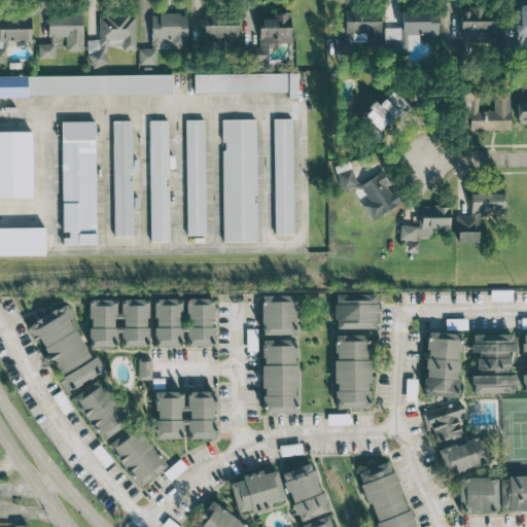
[(526,4),(518,4),(518,48),(526,48),(526,4)]
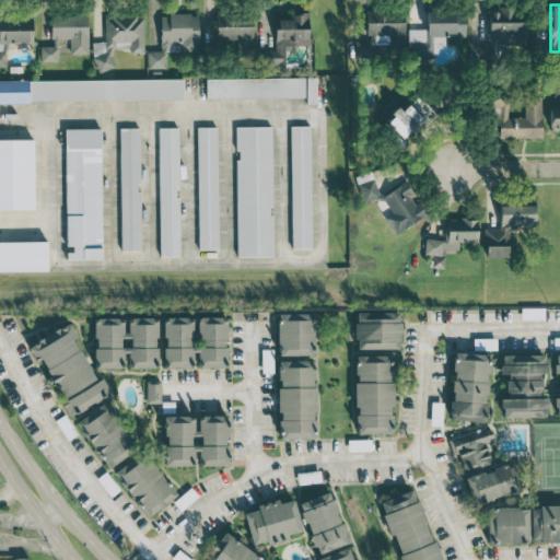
[(522,45),(522,8),(489,8),(489,42),(468,42),(468,58),(500,58),(500,45),(522,45)]
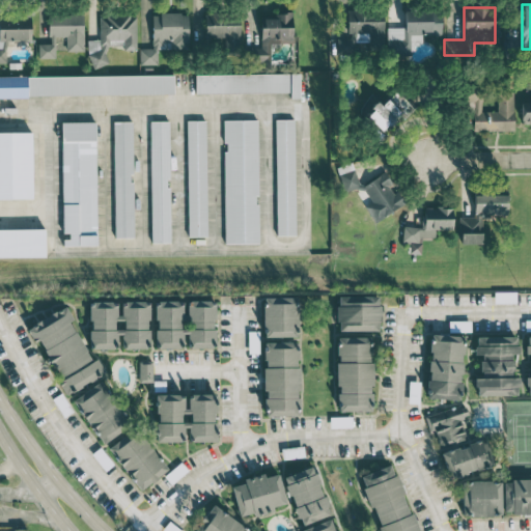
[(347,38),(337,38),(337,54),(356,54),(356,43),(370,43),(370,47),(384,47),(384,9),(347,8),(347,38)]
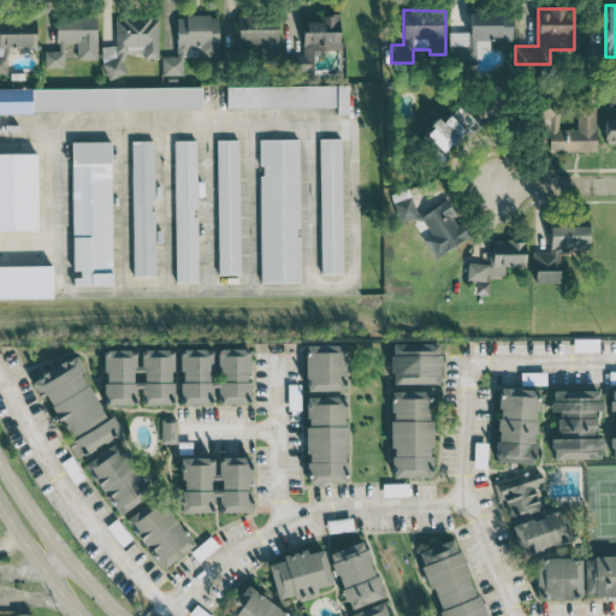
[(450,31),(450,63),(475,63),(475,40),(511,40),(511,12),(469,12),(469,31),(450,31)]
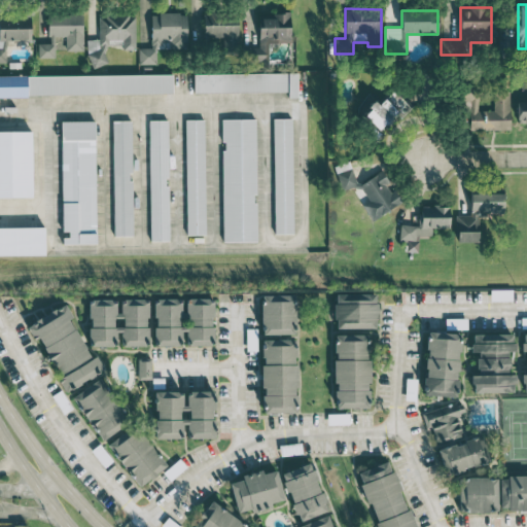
[(268,42),(290,43),(291,12),(277,12),(277,19),(257,18),(256,66),(268,66),(268,42)]
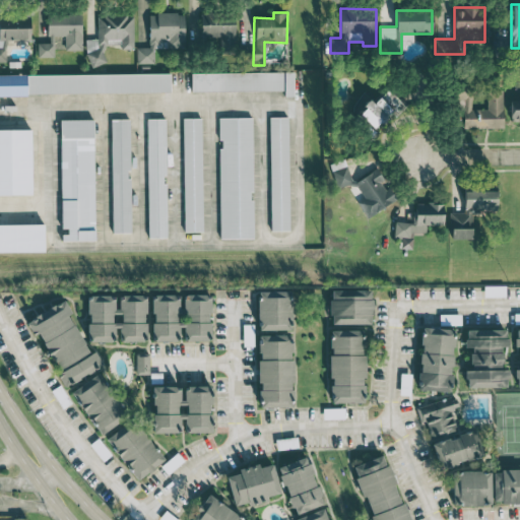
[(82,13),(48,13),(48,43),(37,43),(37,57),(54,57),(54,36),(65,36),(65,50),(82,50),(82,13)]
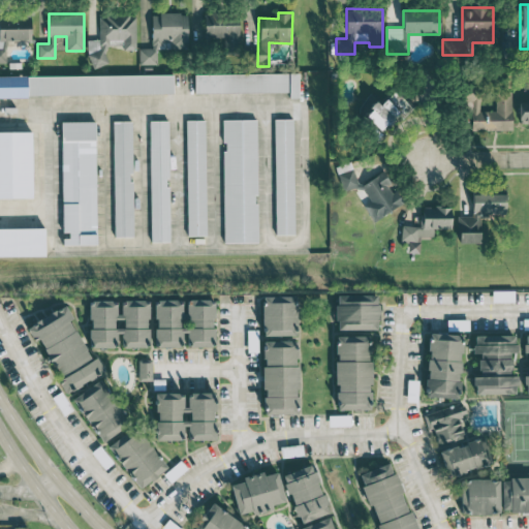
[(157,64),(157,50),(188,49),(187,13),(151,13),(152,48),(138,49),(138,65),(157,64)]
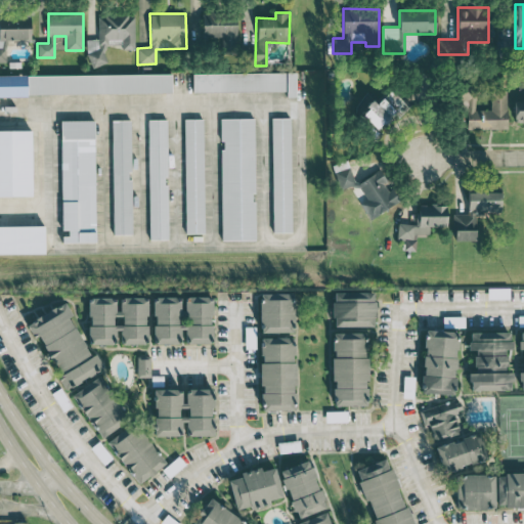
[(203,13),(202,37),(220,37),(219,52),(235,52),(236,13),(203,13)]
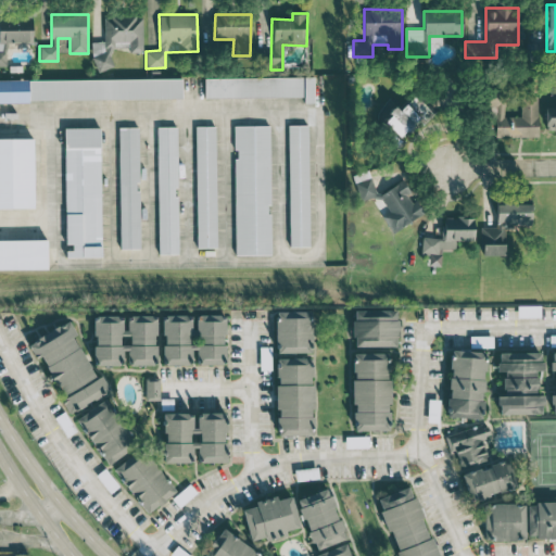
[(33,42),(33,17),(0,16),(0,65),(7,66),(7,42),(33,42)]
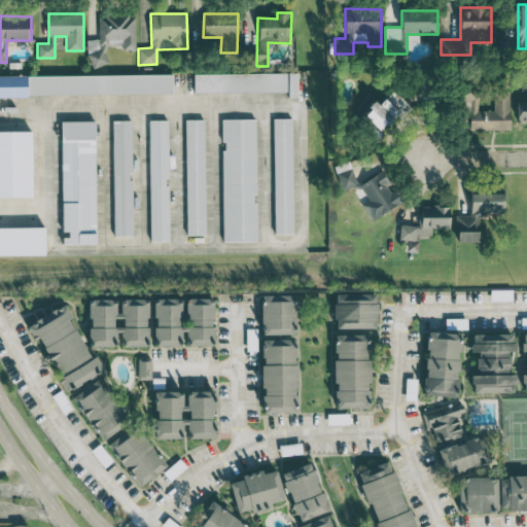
[(136,49),(135,15),(99,15),(99,40),(88,40),(88,66),(106,66),(106,44),(123,44),(123,49),(136,49)]
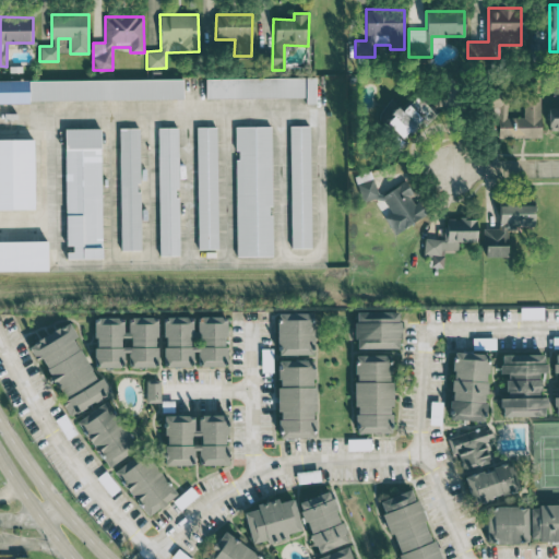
[(306,96),(306,103),(316,103),(314,76),(205,79),(205,98),(306,96)]
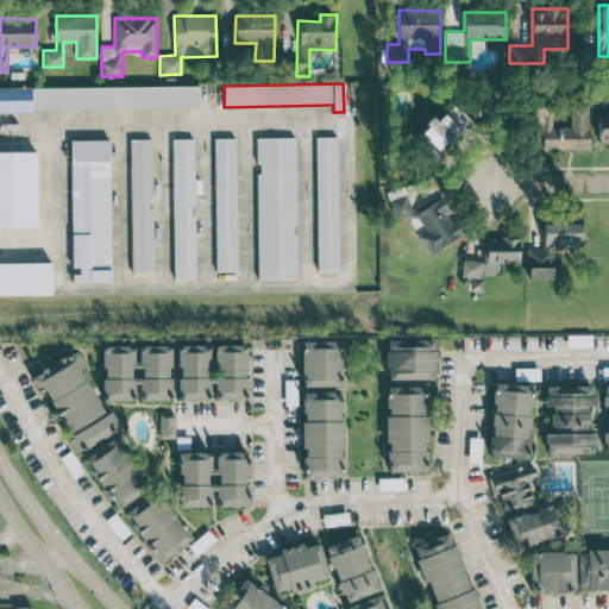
[(0,87),(0,110),(200,108),(199,86),(0,87)]
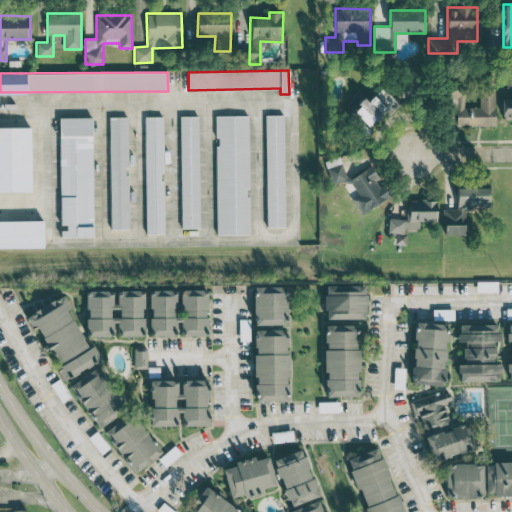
[(495,126),(495,88),(480,88),(480,107),(465,107),(465,83),(453,83),(453,126),(495,126)]
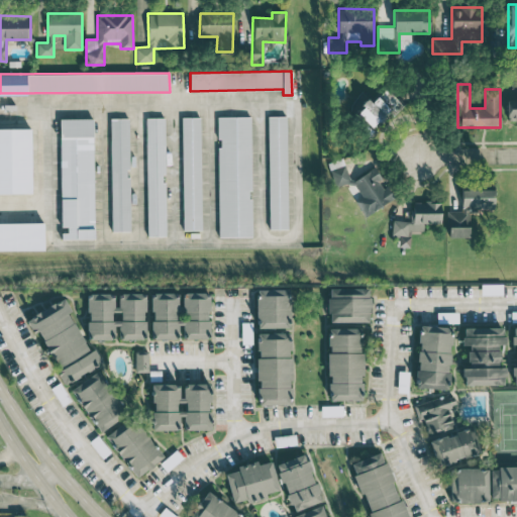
[(368,101),(356,111),(373,129),(400,104),(386,88),(370,103),(368,101)]
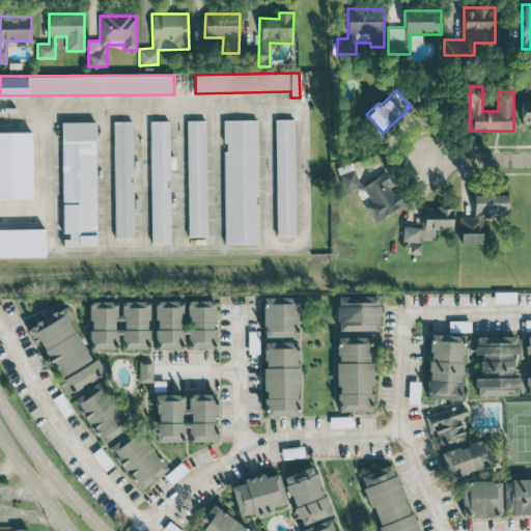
[(530,103),(522,103),(521,122),(530,123),(530,130),(530,129),(530,103)]
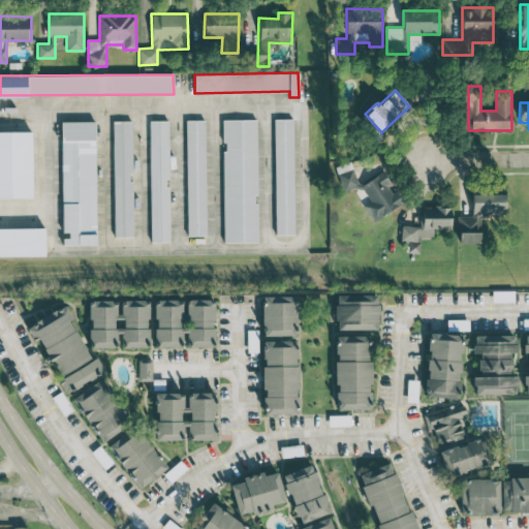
[(293,119),(274,119),(276,235),(294,235),(293,119)]
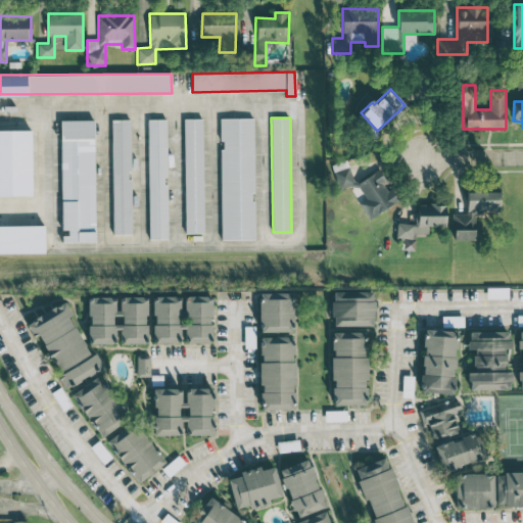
[(168,238),(167,119),(148,120),(149,239),(168,238)]
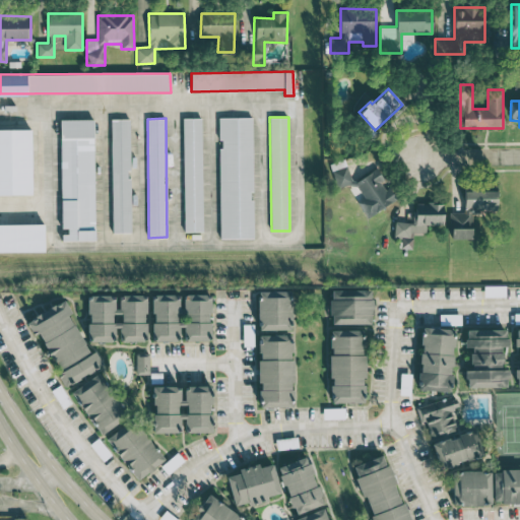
[(202,232),(202,118),(183,118),(184,232),(202,232)]
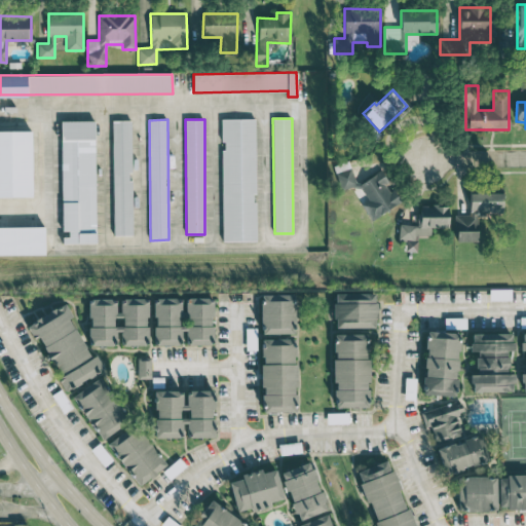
[(256,241),(255,119),(222,119),(223,241),(256,241)]
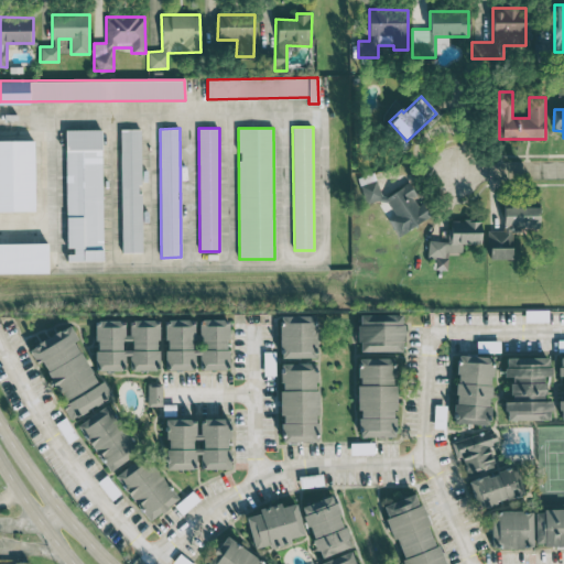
[(101,129),(66,130),(67,261),(104,261),(101,129)]
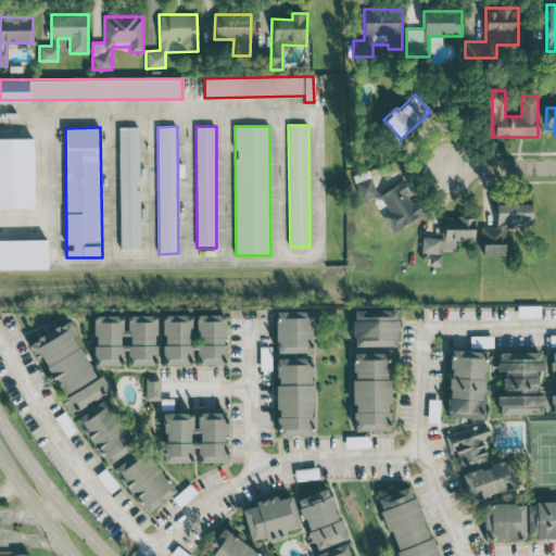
[(138,127),(118,127),(121,249),(140,249),(138,127)]
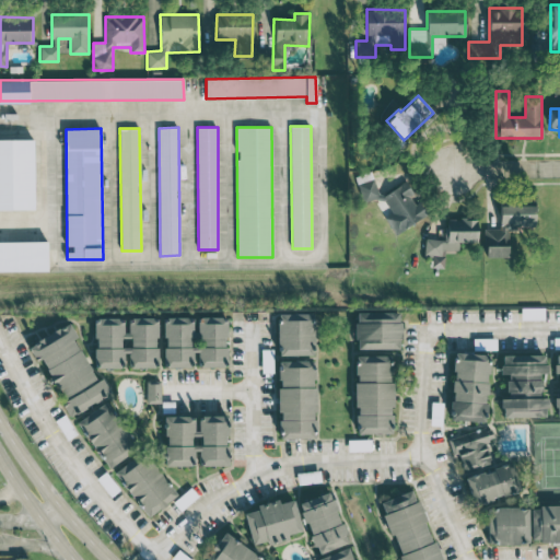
[(0,210),(34,210),(33,139),(0,139),(0,210)]
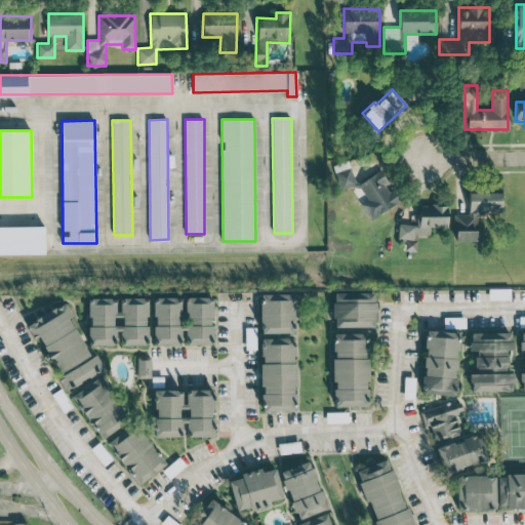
[(358,185),(348,167),(340,171),(368,220),(397,203),(378,172),(358,185)]
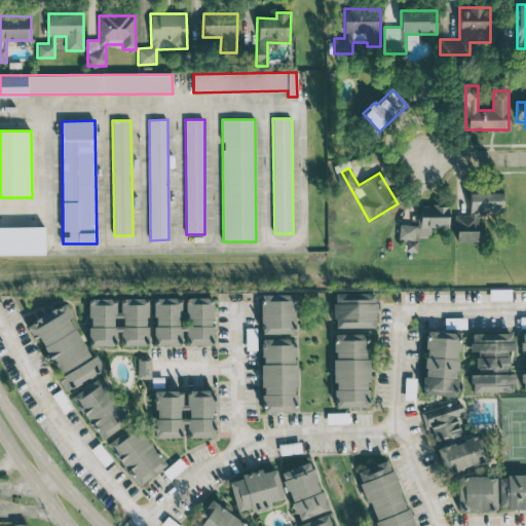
[(478,241),(478,214),(502,214),(502,192),(468,193),(468,215),(455,215),(455,241),(478,241)]
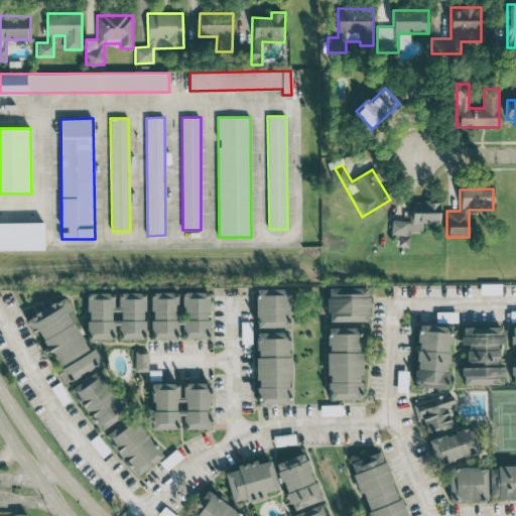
[(440,223),(440,202),(411,201),(410,221),(391,220),(391,235),(398,235),(397,246),(409,247),(409,232),(422,232),(422,223),(440,223)]
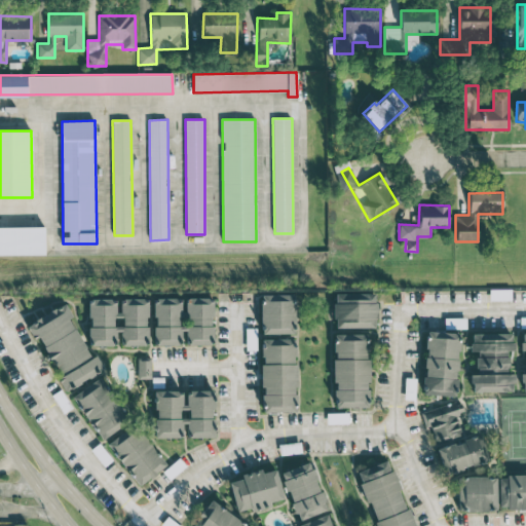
[(0,255),(45,254),(44,226),(0,227),(0,255)]
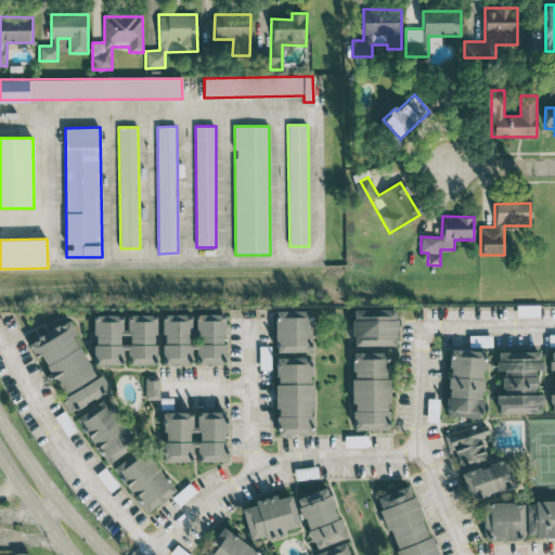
[(397,309),(352,310),(352,346),(397,346),(397,309)]
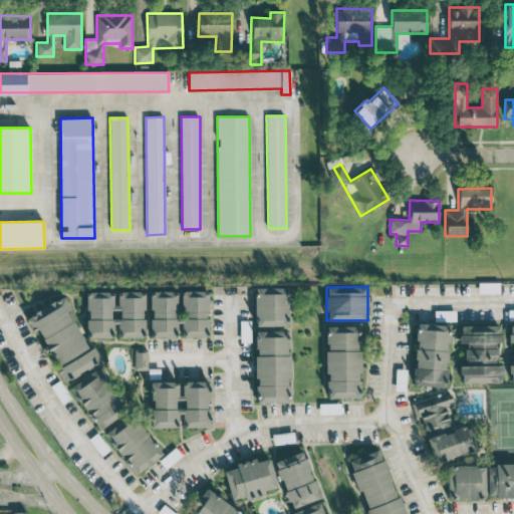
[(287,287),(254,288),(255,326),(288,326),(287,287)]
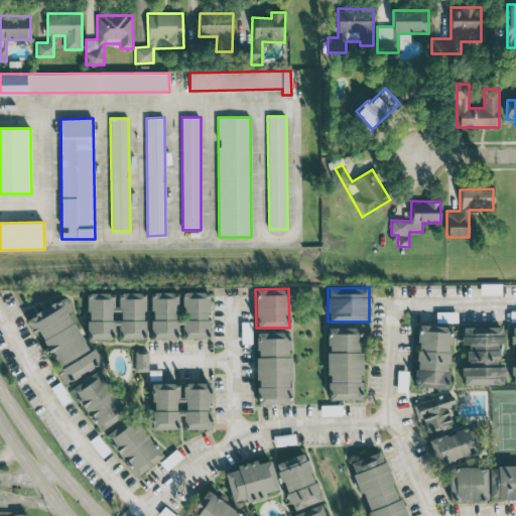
[(88,339),(111,339),(111,327),(122,327),(122,339),(144,339),(144,292),(116,293),(87,293),(88,339)]
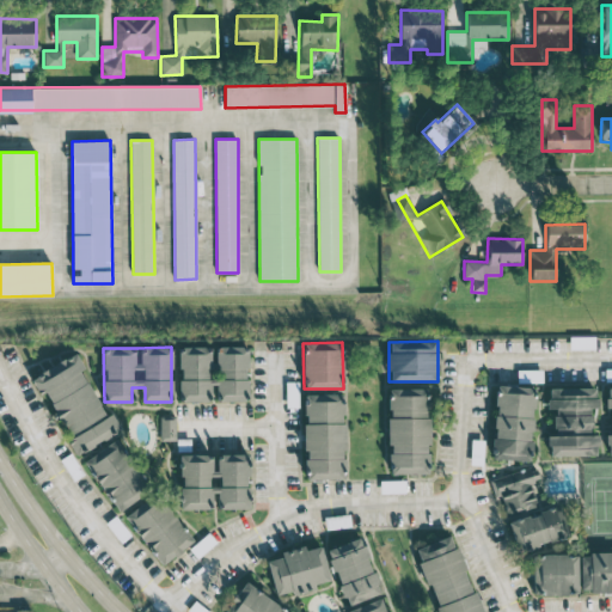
[(248,402),(248,347),(213,347),(179,348),(179,402),(213,402),(248,402)]
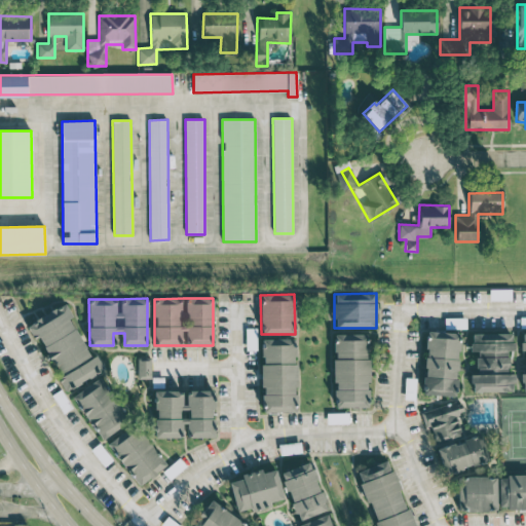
[(64,390),(104,371),(97,354),(89,358),(70,317),(72,316),(66,304),(26,324),(34,340),(39,338),(60,378),(59,379),(64,390)]
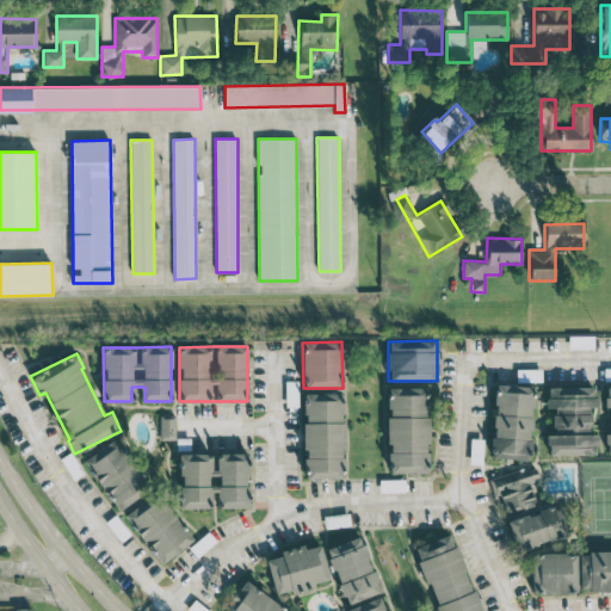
[(492,458),(530,460),(534,386),(495,384),(492,458)]
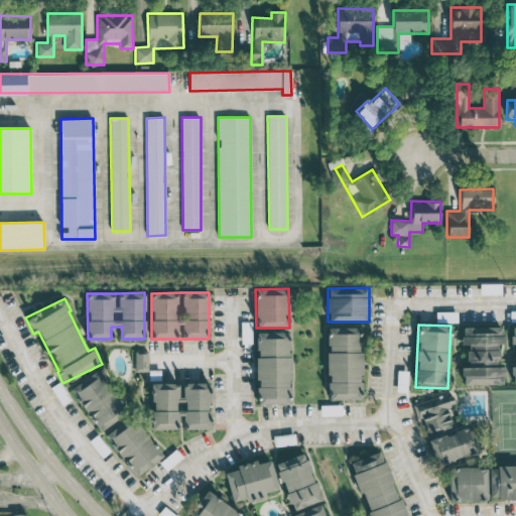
[(463,385),(503,384),(503,367),(499,367),(498,344),(503,344),(503,327),(462,327),(462,345),(467,345),(468,367),(463,367),(463,385)]
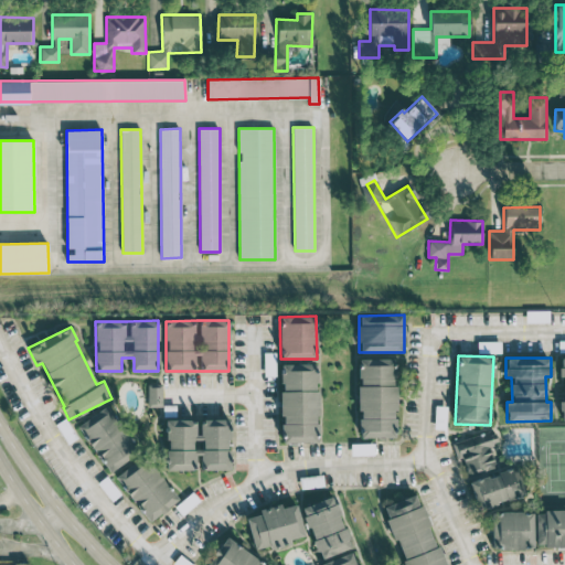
[(360,437),(396,437),(395,359),(359,359),(360,437)]
